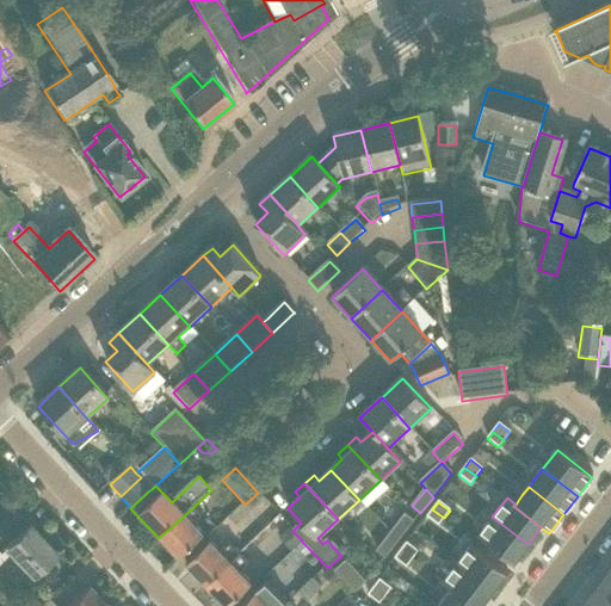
[(192,508),(159,538),(179,560),(196,543),(203,537),(193,526),(202,519),(192,508)]
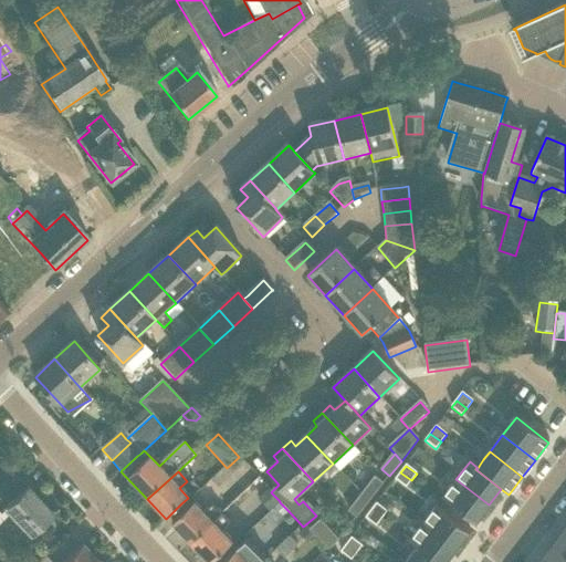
[(400,472),(395,479),(406,488),(411,480),(400,472)]
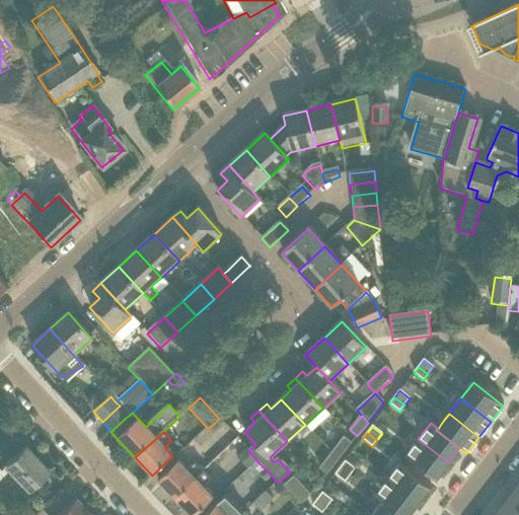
[(331,453),(340,459),(351,444),(344,438),(331,453)]
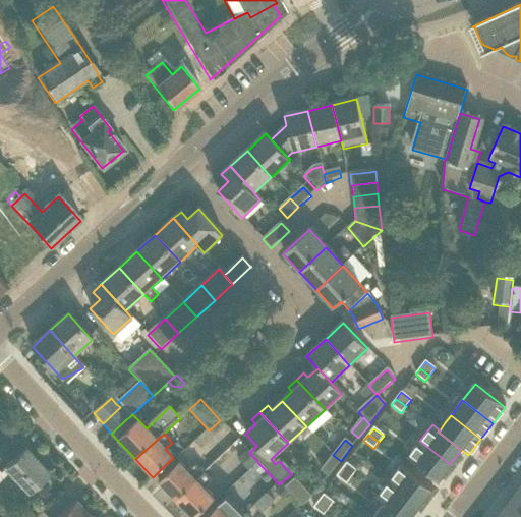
[(419,441),(407,458),(438,480),(450,464),(419,441)]
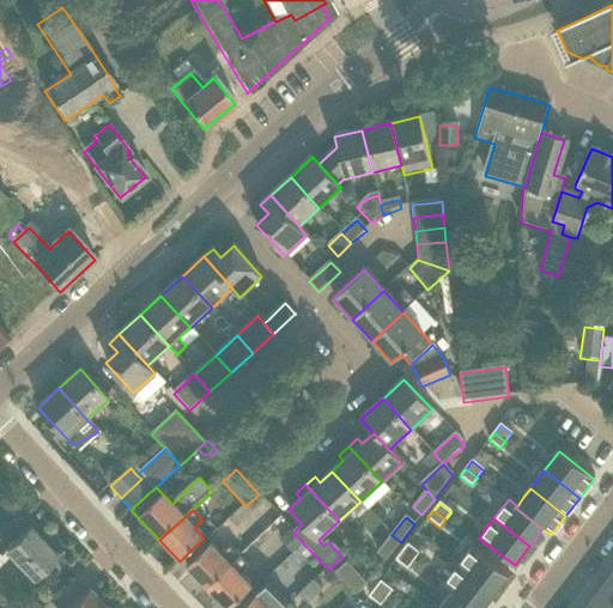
[(303,542),(293,533),(290,529),(280,539),(292,552),(303,542)]
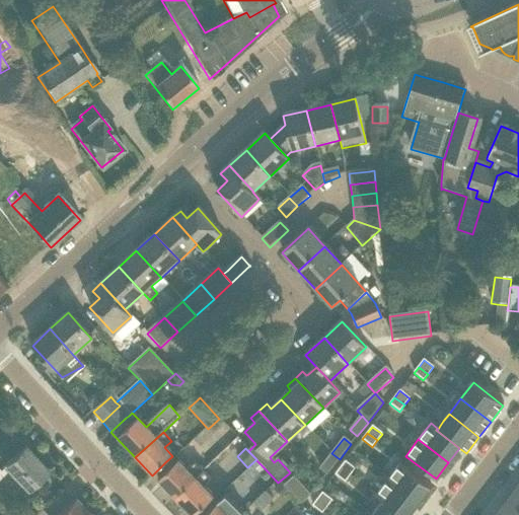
[(0,480),(8,473),(26,492),(28,490),(31,493),(42,484),(39,481),(41,479),(47,472),(24,449),(10,462),(0,471),(0,480)]
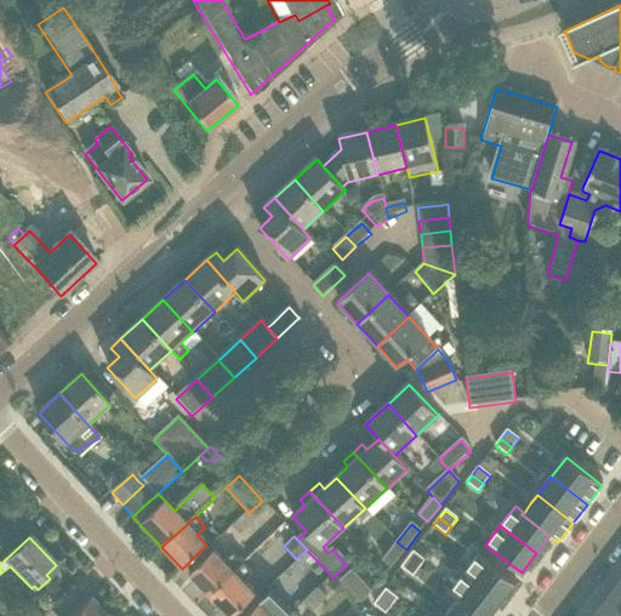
[(406,549),(397,542),(381,560),(392,569),(406,549)]
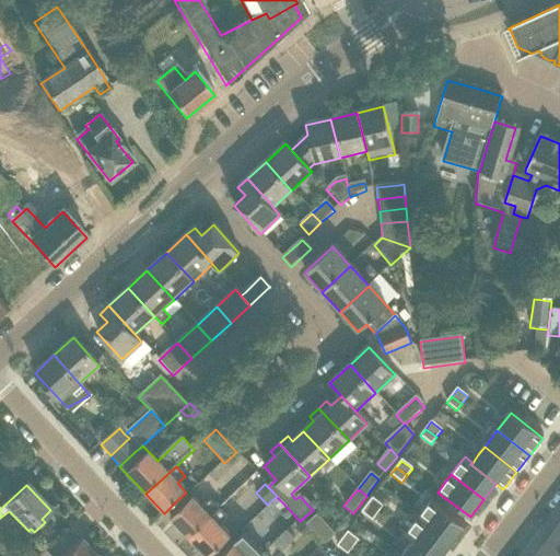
[(286,506),(277,497),(270,504),(279,512),(286,506)]
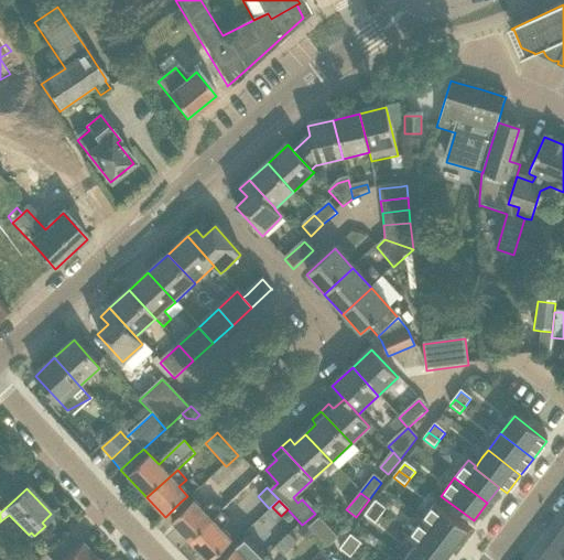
[(193,502),(186,508),(171,523),(190,542),(220,515),(212,505),(204,513),(193,502)]
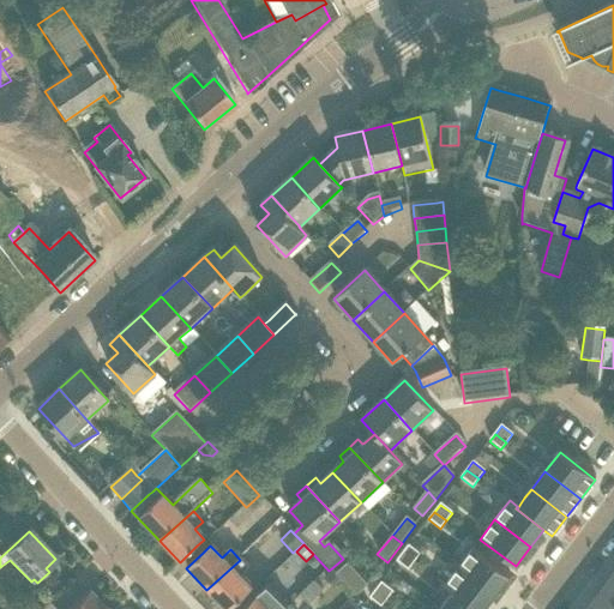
[(408,547),(402,554),(414,562),(420,555),(408,547)]
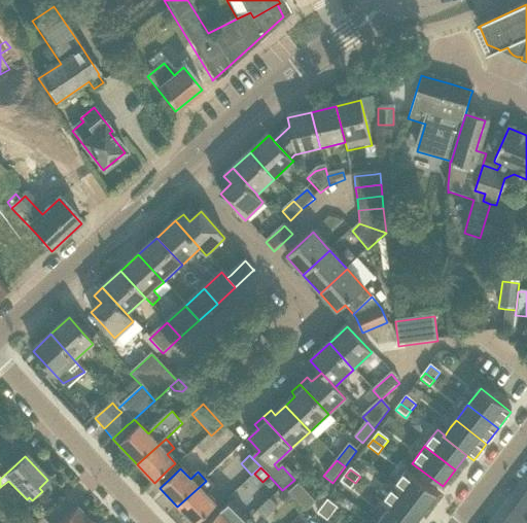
[(406,471),(393,487),(424,511),(436,494),(406,471)]
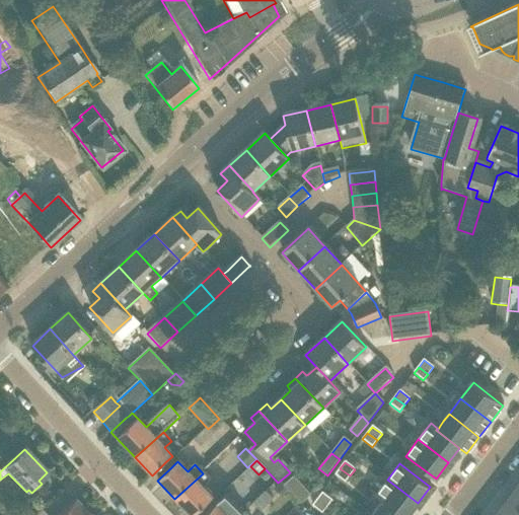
[(340,468),(335,474),(345,483),(350,475),(340,468)]
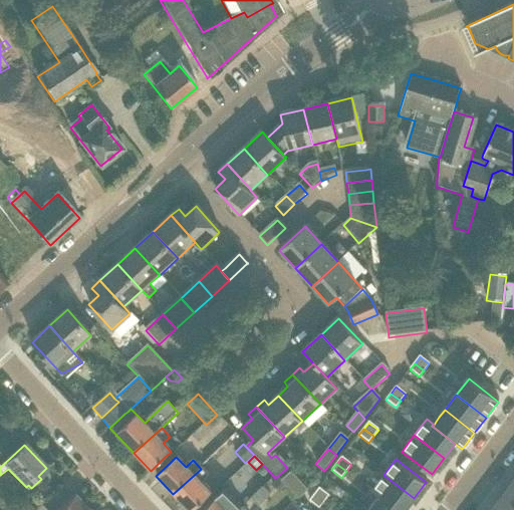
[(46,468),(40,474),(48,481),(53,476),(46,468)]
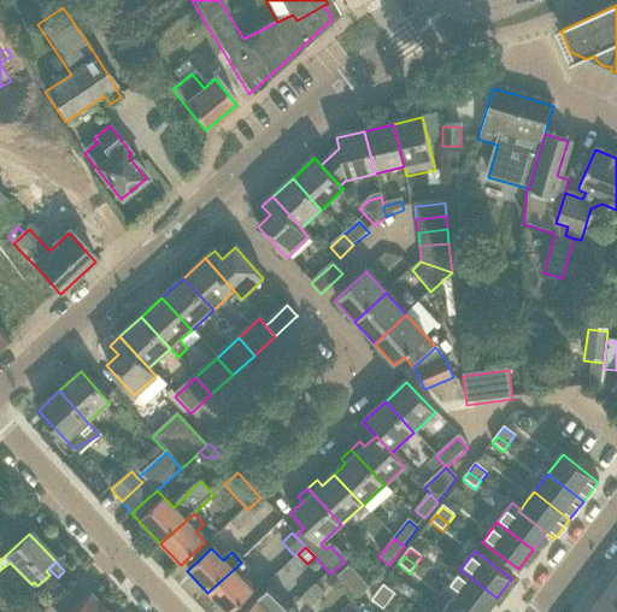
[(241,563),(207,593),(225,611),(233,611),(246,598),(253,592),(242,581),(251,572),(241,563)]
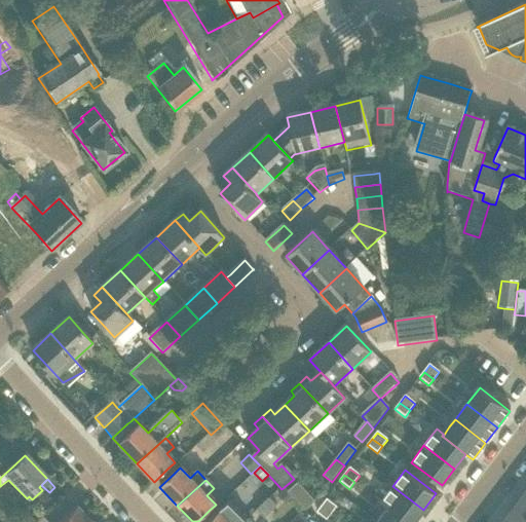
[(304,512),(314,502),(297,484),(287,493),(304,512)]
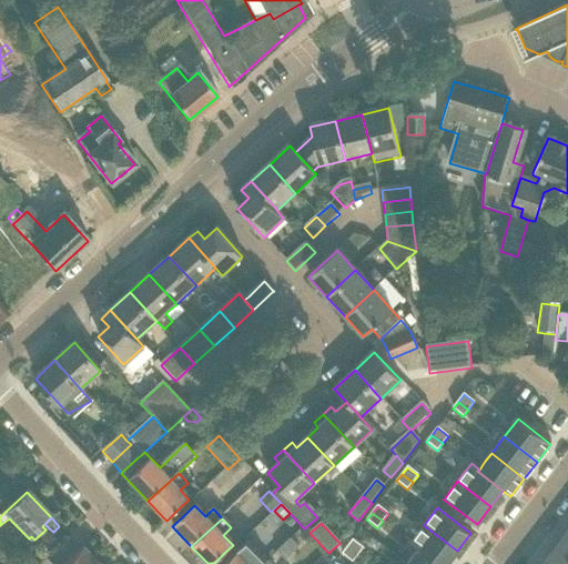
[(424,525),(411,543),(418,550),(419,547),(439,563),(448,563),(457,551),(424,525)]
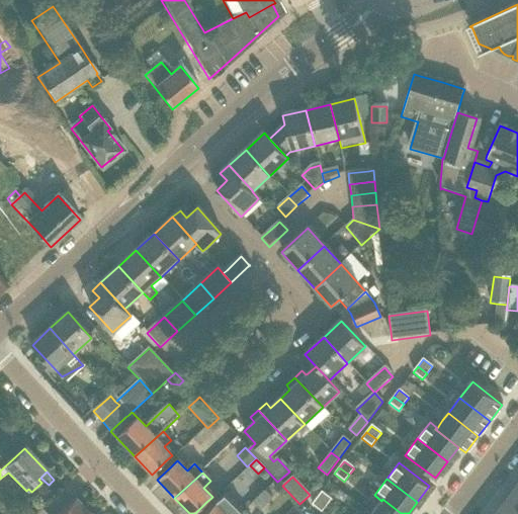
[(280,485),(275,490),(283,499),(288,494),(280,485)]
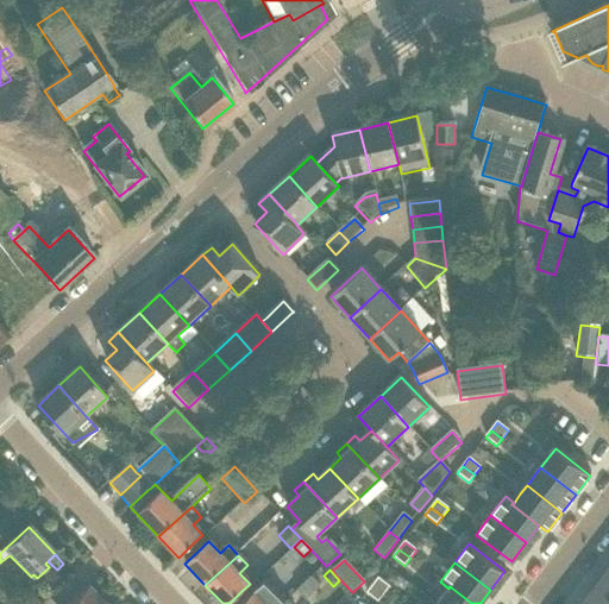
[(608,603),(608,572),(604,579),(602,578),(588,597),(590,598),(585,603),(608,603)]
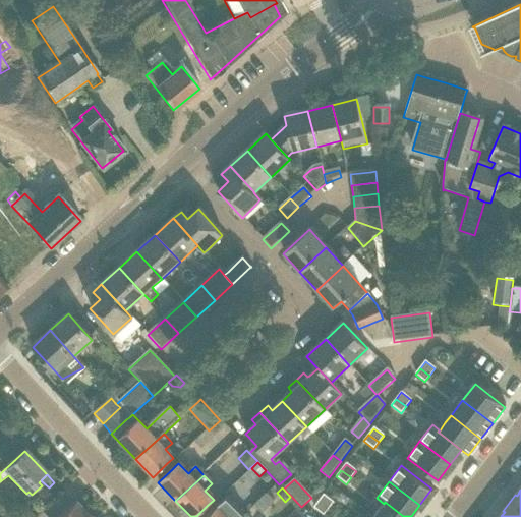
[(274,503),(266,496),(254,506),(263,514),(274,503)]
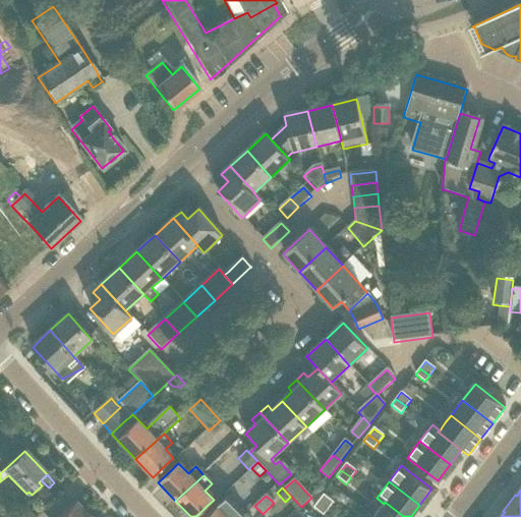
[(324,496),(319,502),(329,509),(333,503),(324,496)]
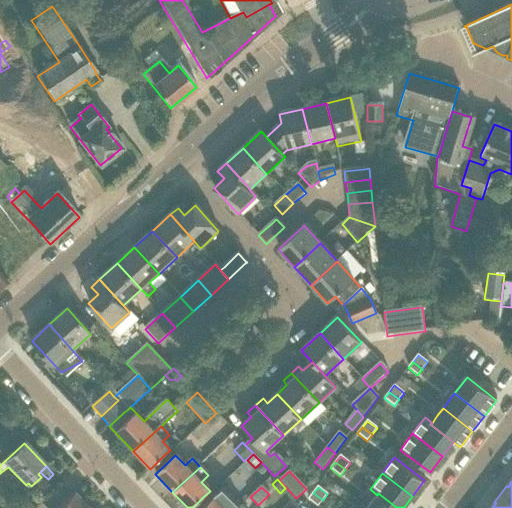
[(215,496),(210,502),(204,507),(239,507),(231,499),(222,490),(215,496)]
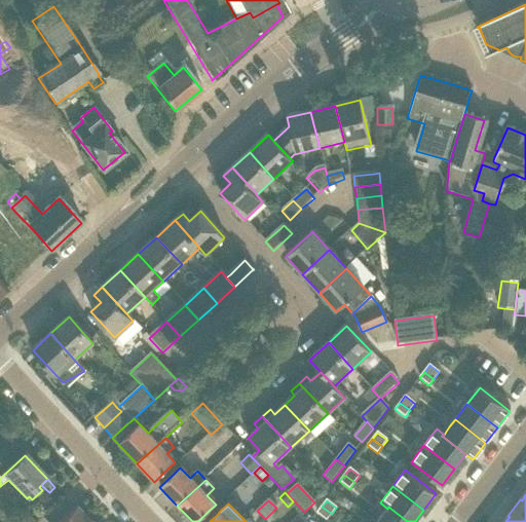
[(88,521),(75,507),(61,521),(88,521)]
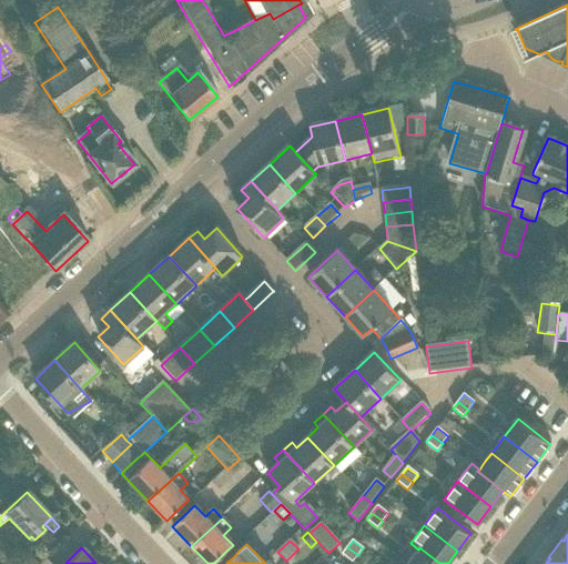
[(347,547),(342,555),(353,563),(358,555),(347,547)]
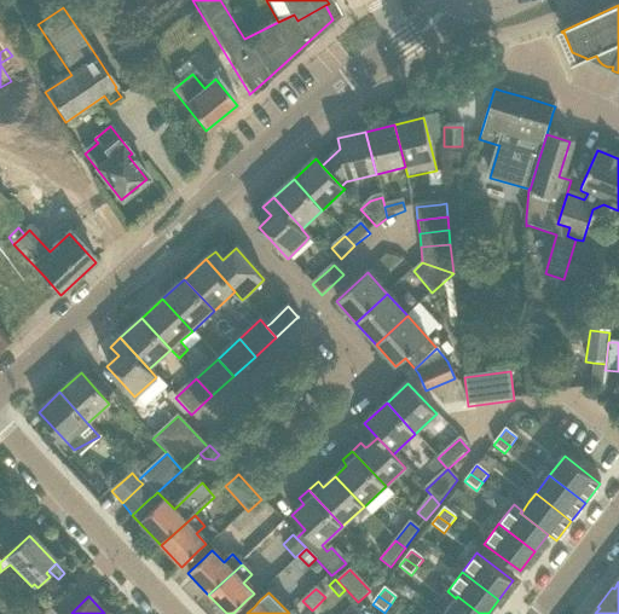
[(456,598),(445,613),(479,613),(457,596),(456,598)]
